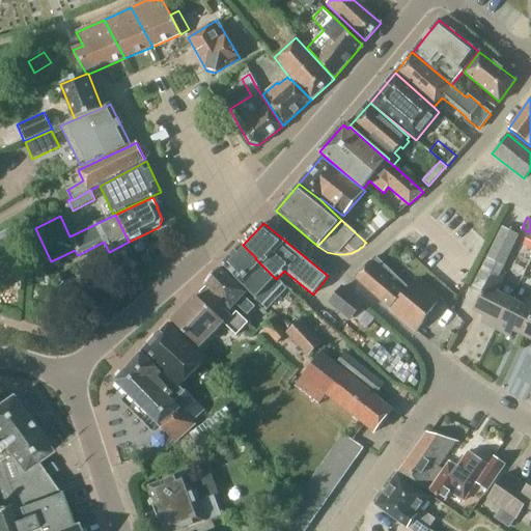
[(0,260),(25,246),(12,226),(0,233),(0,260)]
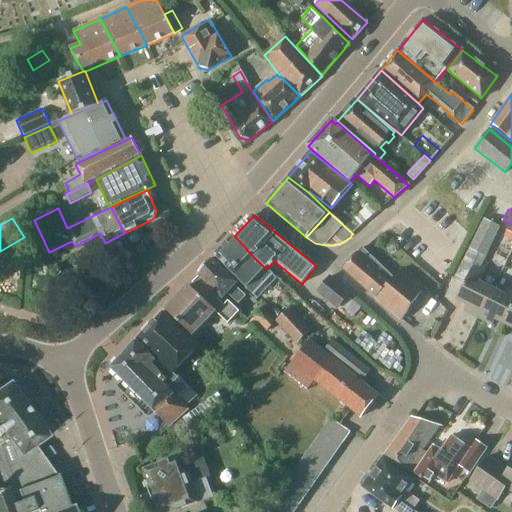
[(478,319),(493,289),(479,282),(487,267),(482,265),(500,226),(485,218),(464,260),(454,278),(464,284),(456,300),(467,305),(463,312),(478,319)]
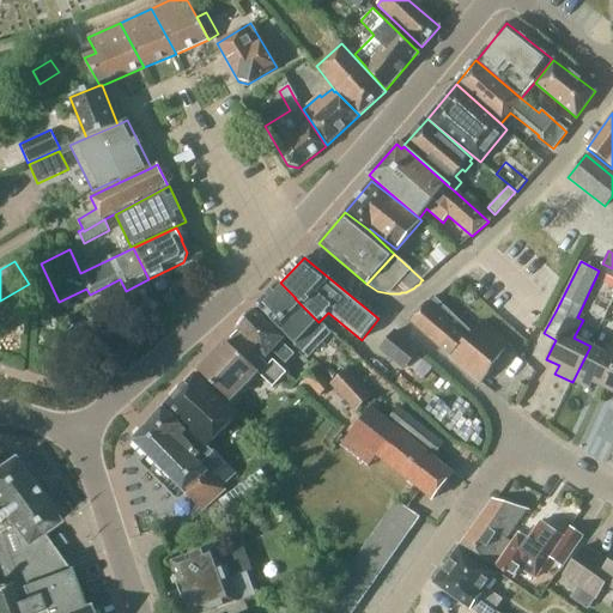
[(333,333),(320,321),(319,322),(295,298),(296,298),(280,283),(259,305),(310,356),(333,333)]
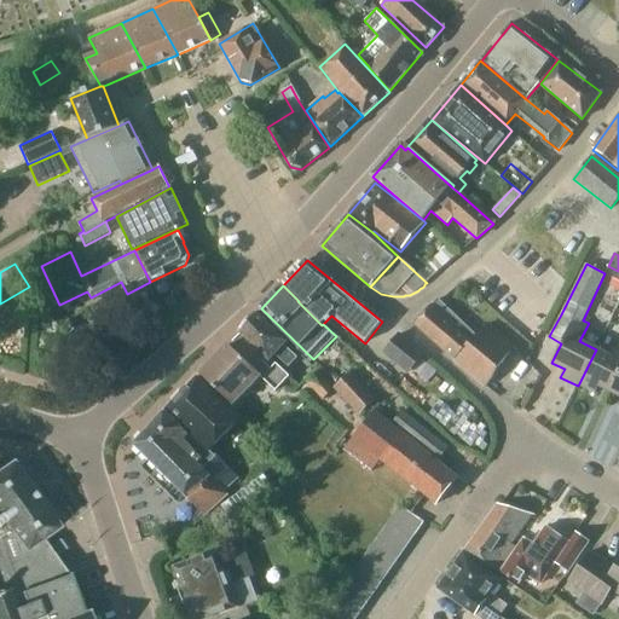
[(179,306),(173,298),(165,304),(169,312),(179,306)]
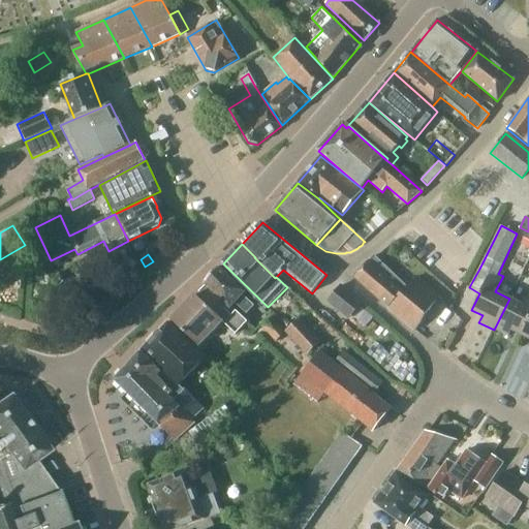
[(407,287),(374,256),(354,278),(387,308),(414,331),(438,297),(417,277),(407,287)]
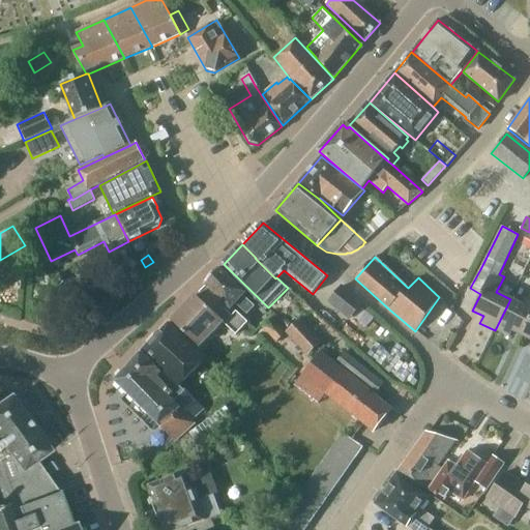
[(234,314),(236,312),(232,307),(235,304),(246,315),(255,306),(242,296),(245,293),(219,267),(205,284),(205,285),(212,292),(234,314)]
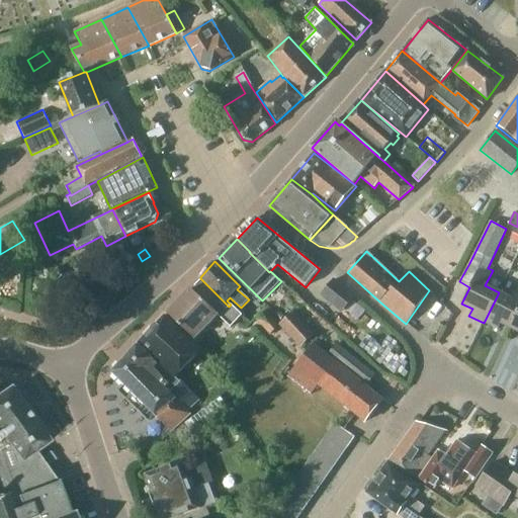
[(344,309),(354,296),(334,280),(321,295),(332,305),(335,301),(344,309)]
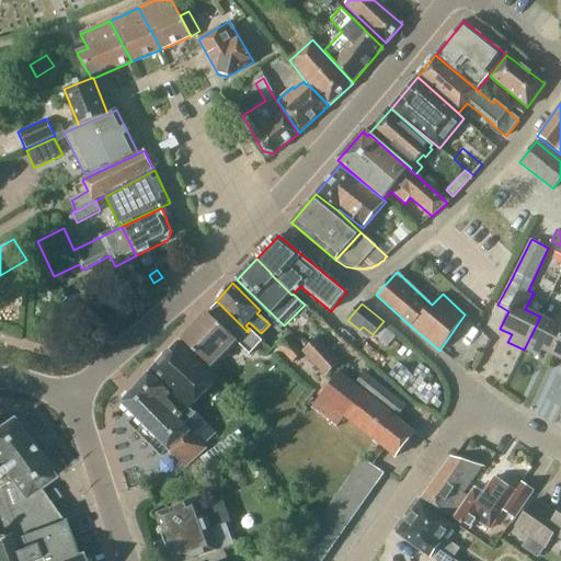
[(262,341),(250,330),(248,332),(225,309),(214,320),(207,312),(181,340),(210,367),(236,341),(250,355),(262,341)]
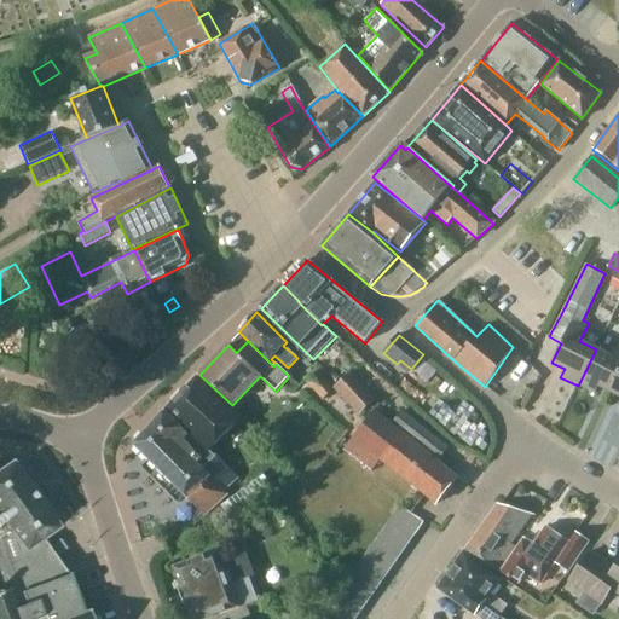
[(611,393),(618,375),(618,342),(612,358),(596,350),(578,386),(595,394),(599,387),(611,393)]
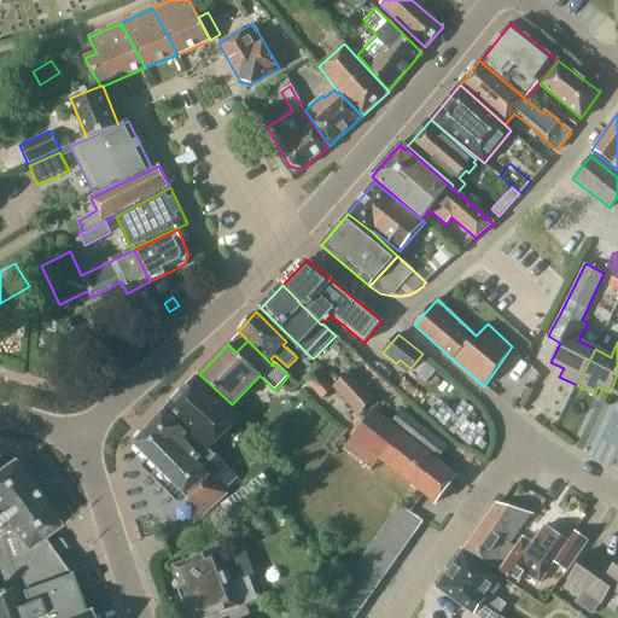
[(321,400),(333,389),(316,371),(305,382),(321,400)]
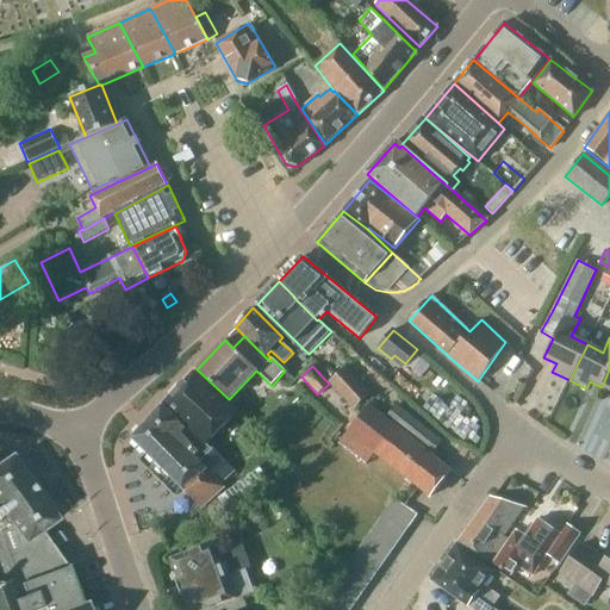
[(353,410),(368,396),(344,369),(329,384),(353,410)]
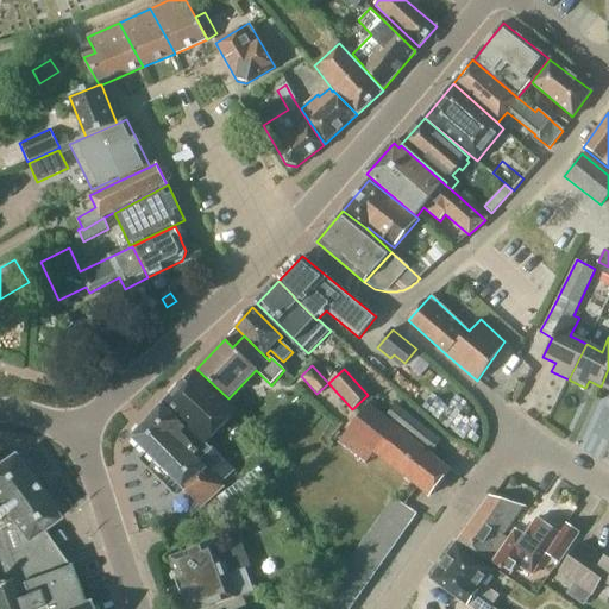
[(205,445),(206,443),(236,410),(194,372),(163,405),(205,445)]
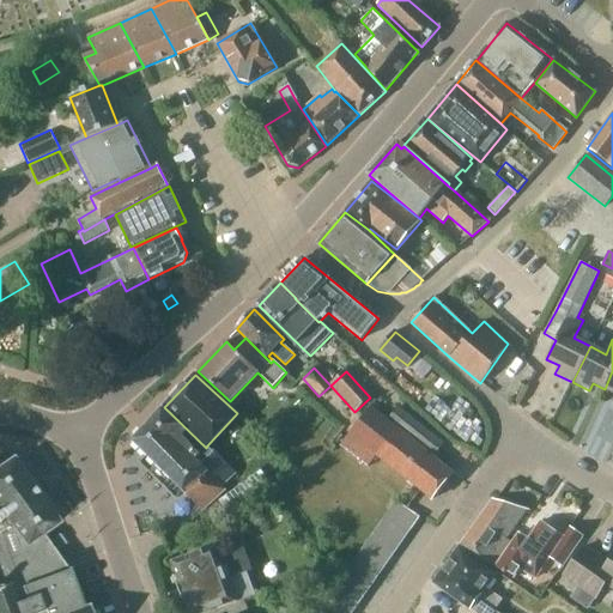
[(213,451),(207,445),(206,448),(164,407),(133,441),(202,511),(226,489),(224,486),(236,474),(214,450),(213,451)]
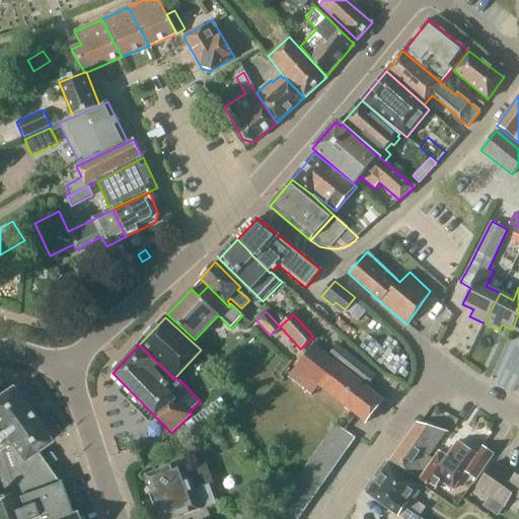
[(367,386),(376,375),(337,345),(328,356),(367,386)]
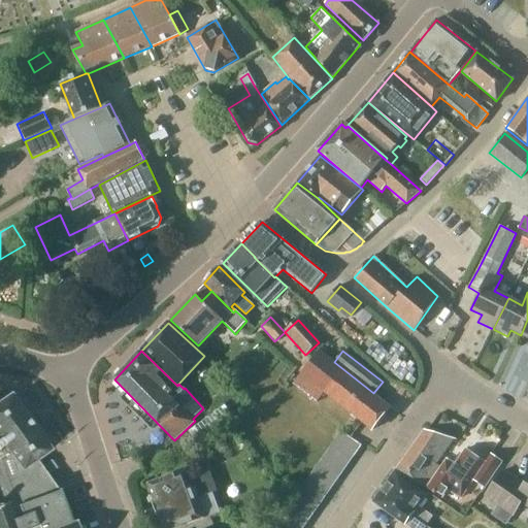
[(390,407),(319,352),(293,384),(317,402),(324,392),(372,430),(390,407)]
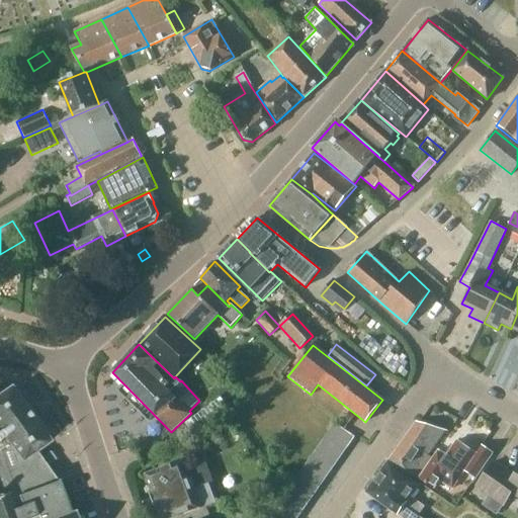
[(74,517),(72,513),(71,513),(60,482),(56,483),(34,453),(50,443),(10,389),(0,395),(0,517),(74,517)]
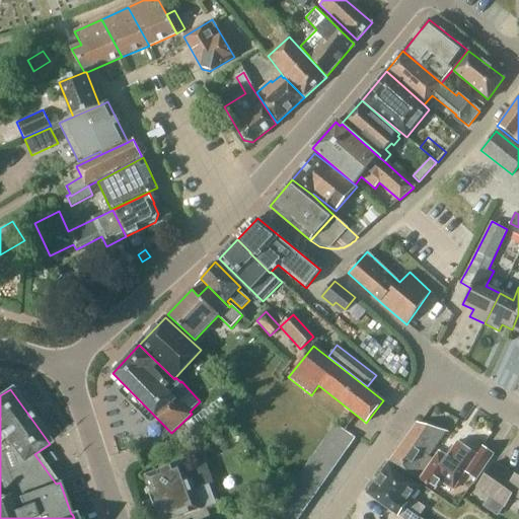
[(195,435),(229,410),(220,399),(187,424),(195,435)]
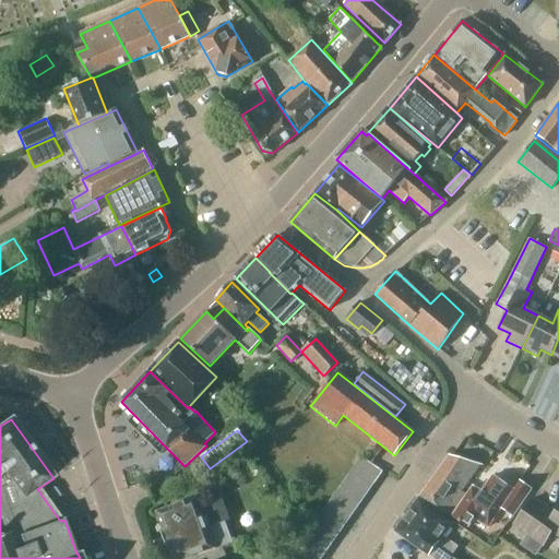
[(448,518),(465,494),(462,491),(480,465),(449,456),(419,498),(448,518)]
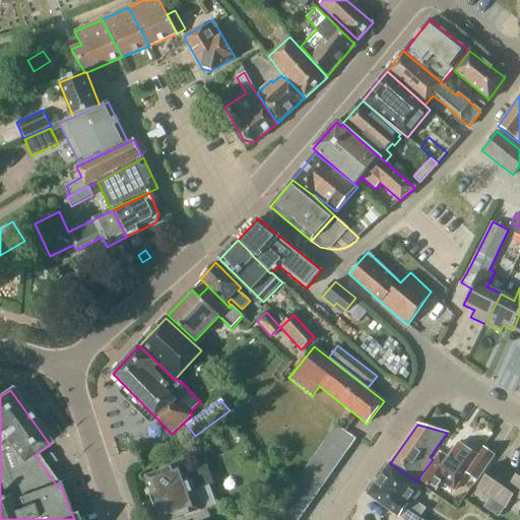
[(329,435),(349,449),(355,439),(336,426),(329,435)]
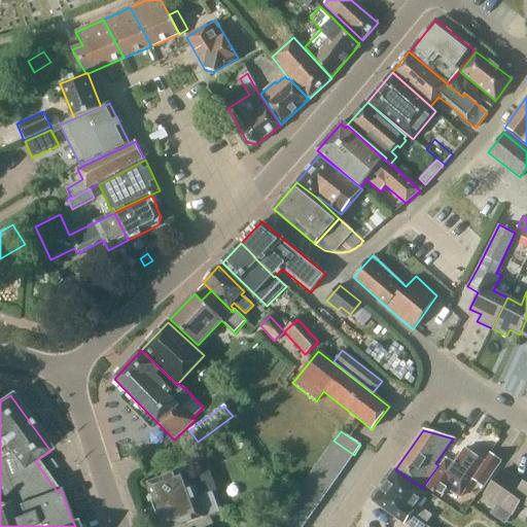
[(347,464),(354,455),(334,441),(327,450),(347,464)]
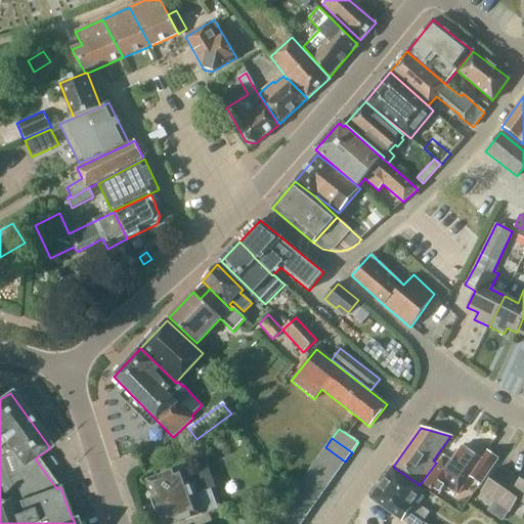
[(481,461),(462,446),(451,462),(443,456),(424,485),(438,495),(444,486),(456,494),(470,476),(481,484),(497,460),(486,451),(481,461)]
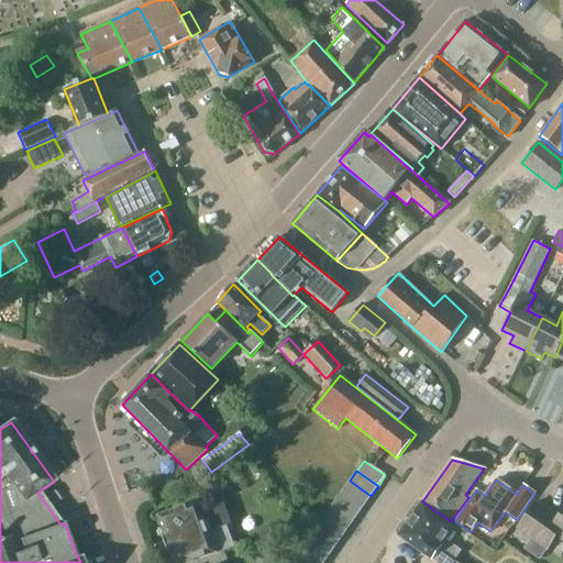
[(364,506),(371,496),(350,481),(343,490),(364,506)]
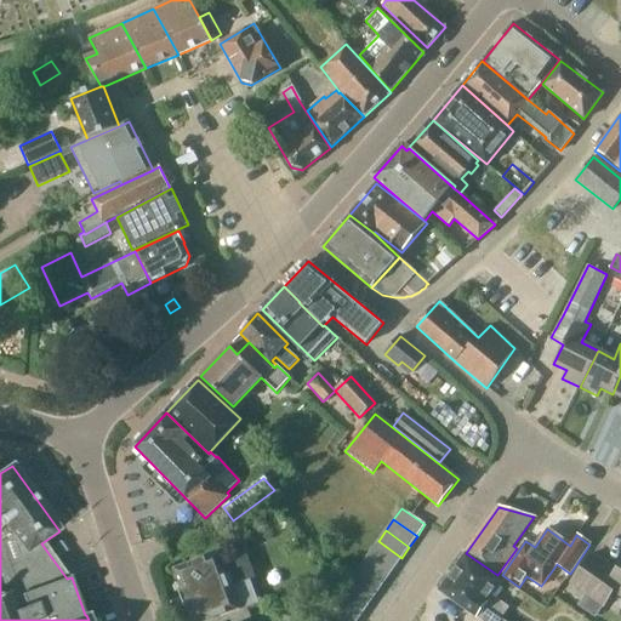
[(394,569),(402,558),(379,541),(370,552),(394,569)]
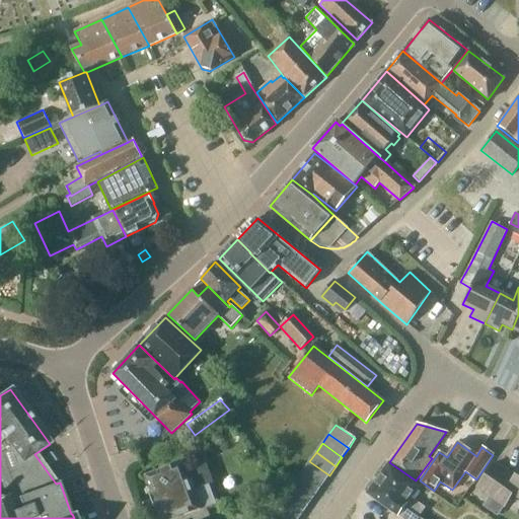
[(323,485),(329,475),(309,461),(303,470),(323,485)]
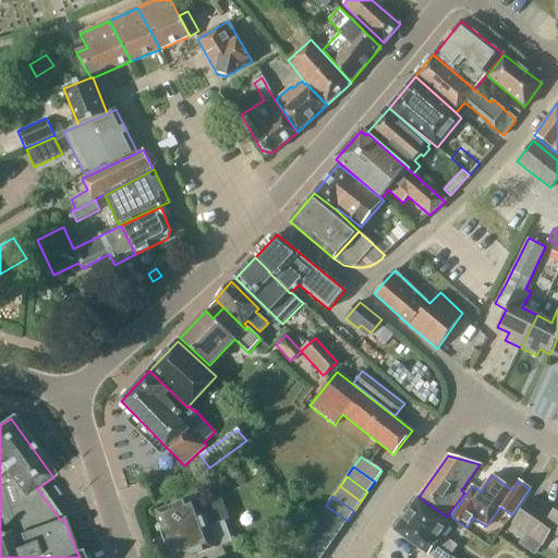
[(199,507),(196,497),(157,511),(173,557),(186,557),(215,548),(228,543),(220,522),(229,520),(221,498),(199,507)]
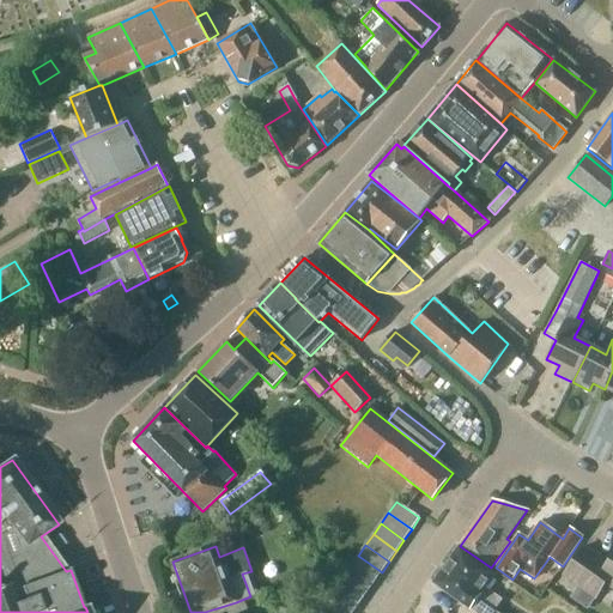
[(497,612),(495,611),(503,599),(486,588),(496,574),(459,547),(434,583),(471,610),(475,612),(497,612)]
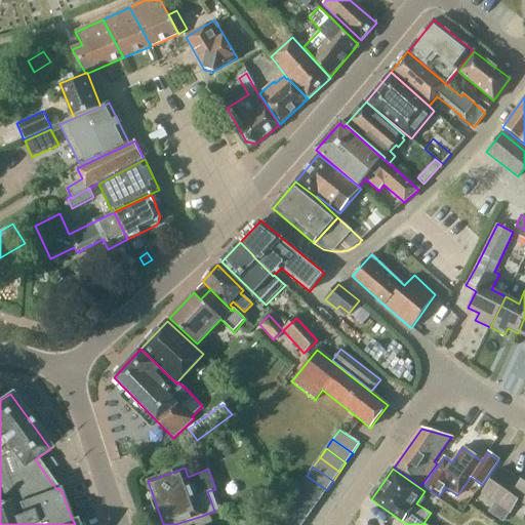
[(524,477),(521,483),(499,469),(482,494),(495,502),(488,512),(501,521),(518,498),(524,503),(524,477)]
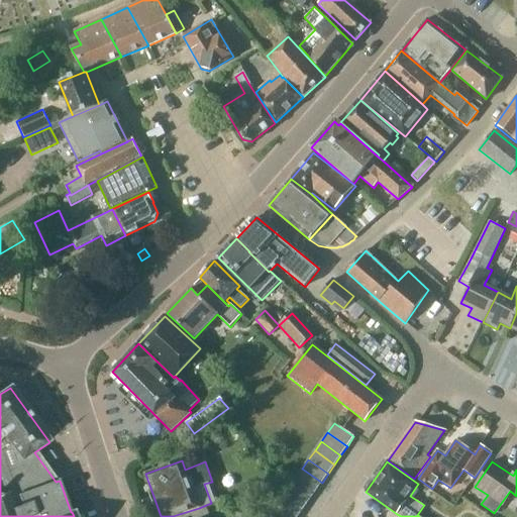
[(315,492),(322,483),(302,469),(296,478),(315,492)]
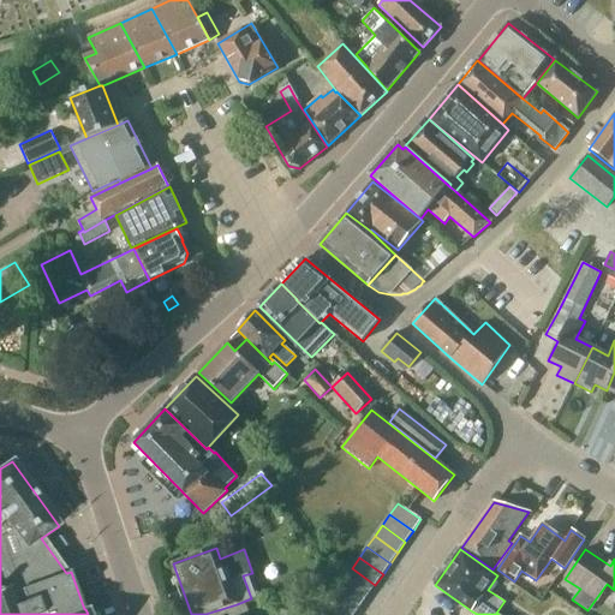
[(368,595),(375,585),(352,568),(345,579),(368,595)]
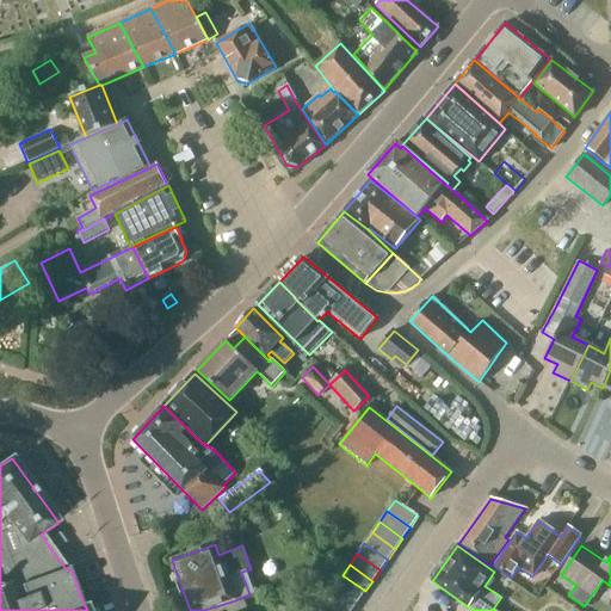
[(358,602),(365,591),(343,575),(334,586),(358,602)]
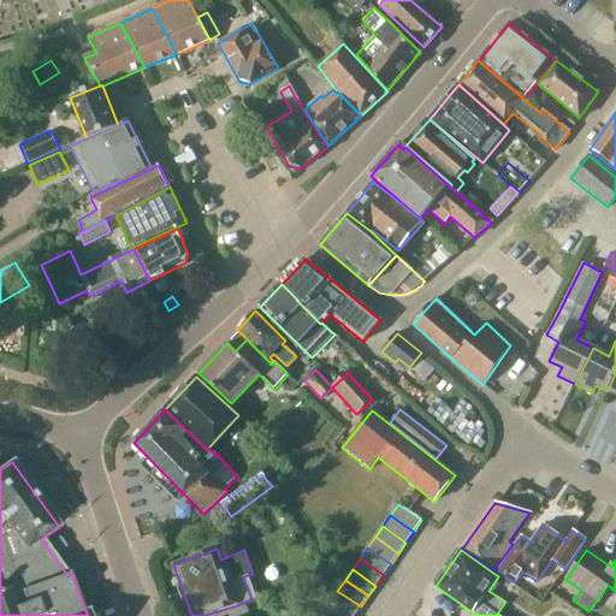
[(350,615),(354,615),(361,606),(337,591),(330,602),(350,615)]
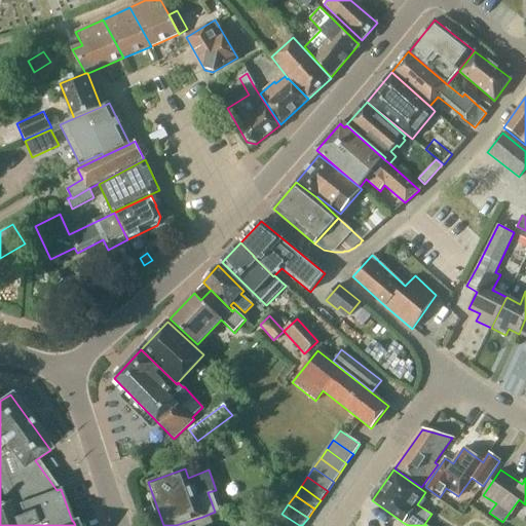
[(279,525),(299,525),(282,514),(275,523),(279,525)]
